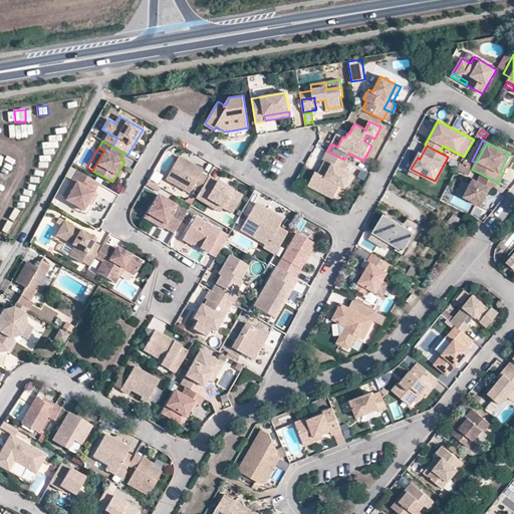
[(323,159),(326,161),(330,163),(323,176),(320,174),(316,172),(309,185),(318,190),(320,186),(335,194),(340,185),(347,189),(354,176),(345,171),(349,163),(344,160),(327,152),(327,151),(323,159)]
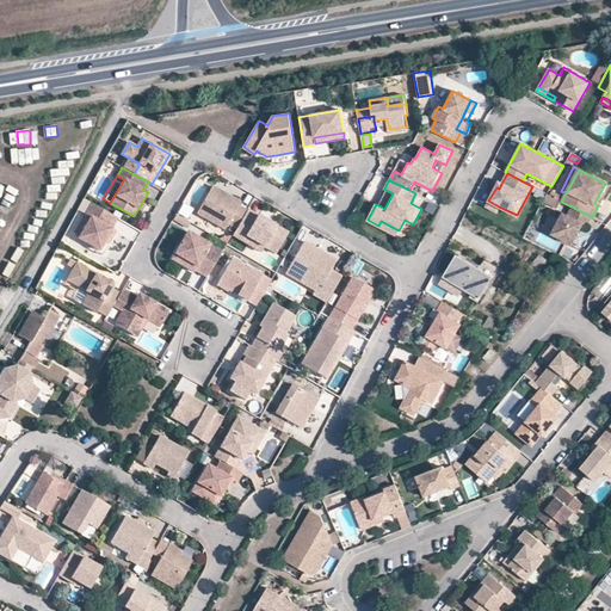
[(609,185),(605,184),(594,203),(598,205),(609,185)]
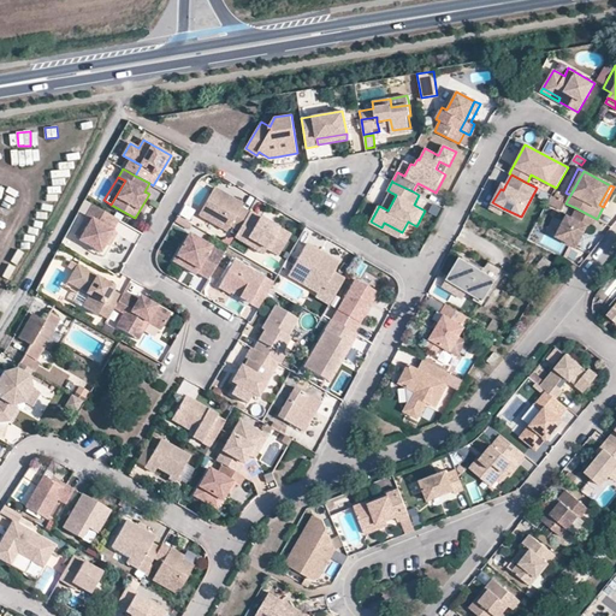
[(214,188),(199,215),(235,236),(243,221),(246,217),(249,212),(241,207),(242,203),(214,188)]
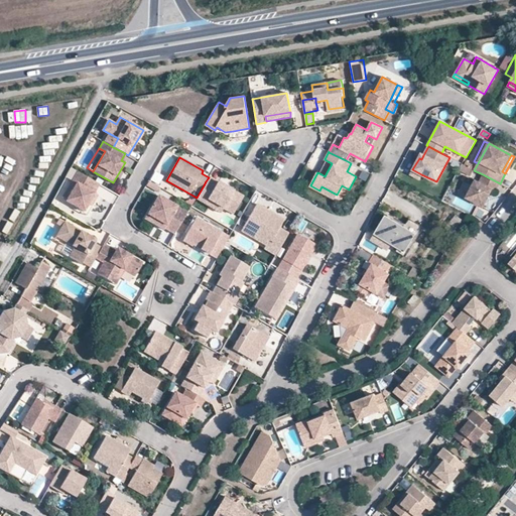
[(328,161),(321,174),(325,176),(332,163),(328,161)]
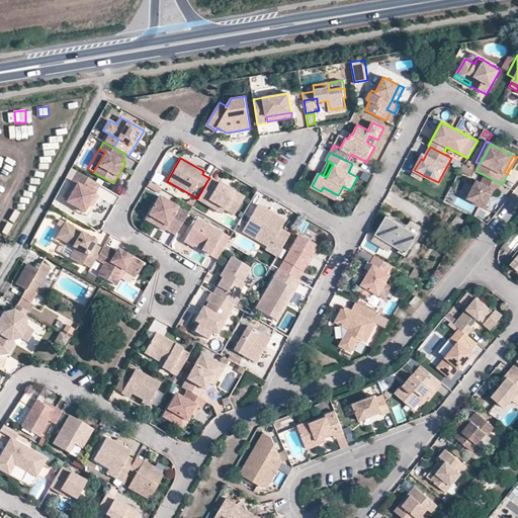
[(412,174),(421,179),(423,175),(414,170),(412,174)]
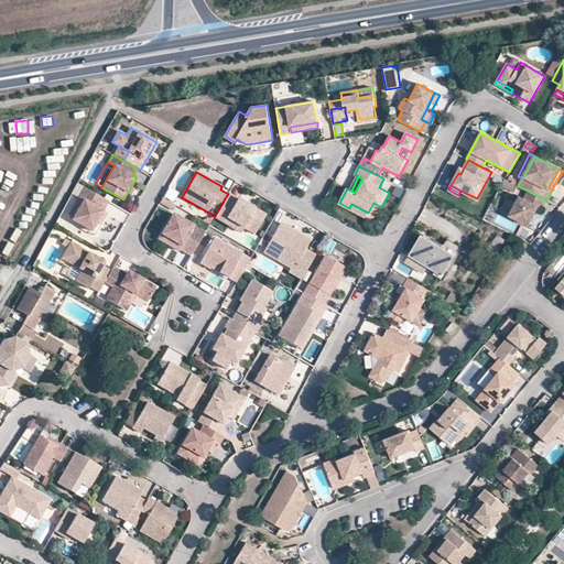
[(72,219),(86,228),(91,231),(105,210),(101,208),(107,199),(85,187),(79,197),(84,201),(72,219)]
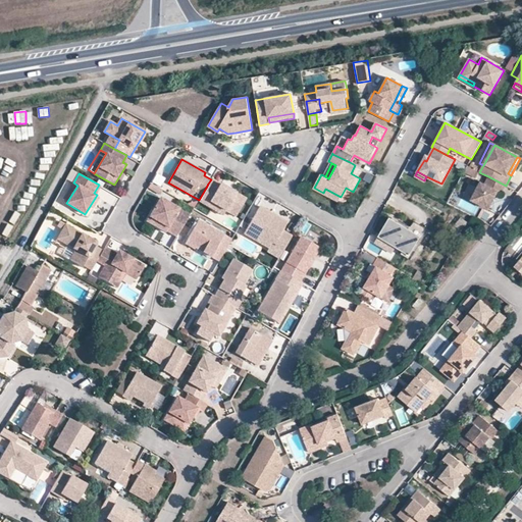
[(506,186),(488,176),(484,184),(480,181),(471,200),(488,209),(498,191),(502,193),(506,186)]
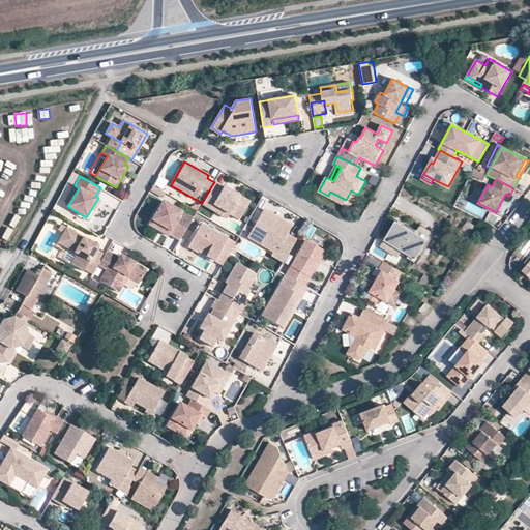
[(153,183),(155,196),(164,194),(162,181),(153,183)]
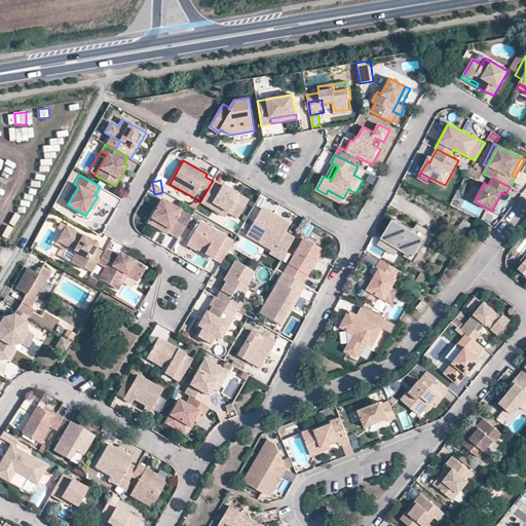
[(212,203),(228,213),(237,218),(248,200),(213,180),(213,181),(210,185),(208,189),(200,201),(200,202),(209,208),(212,203)]
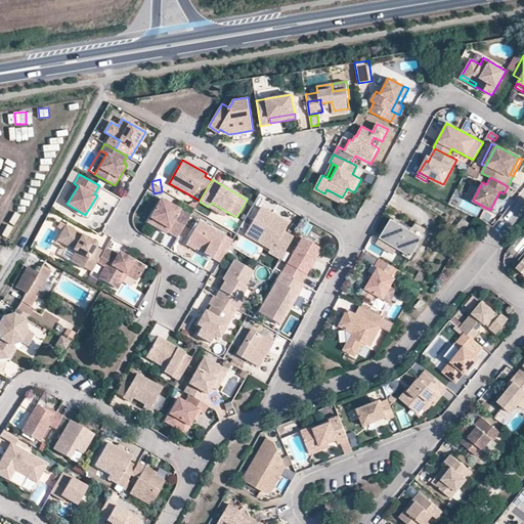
[(340,202),(342,198),(326,189),(324,193),(340,202)]
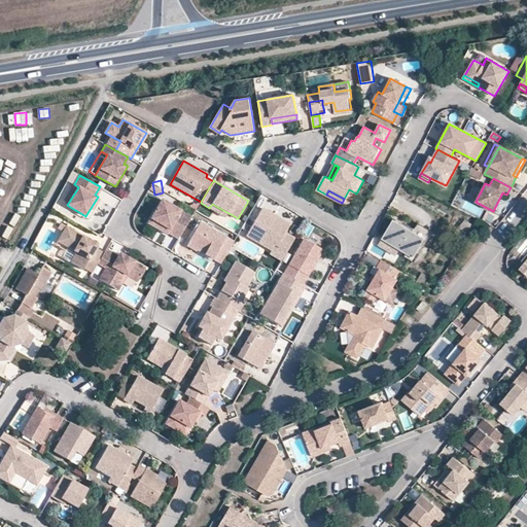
[(101,199),(98,197),(85,216),(80,213),(79,214),(88,219),(101,199)]
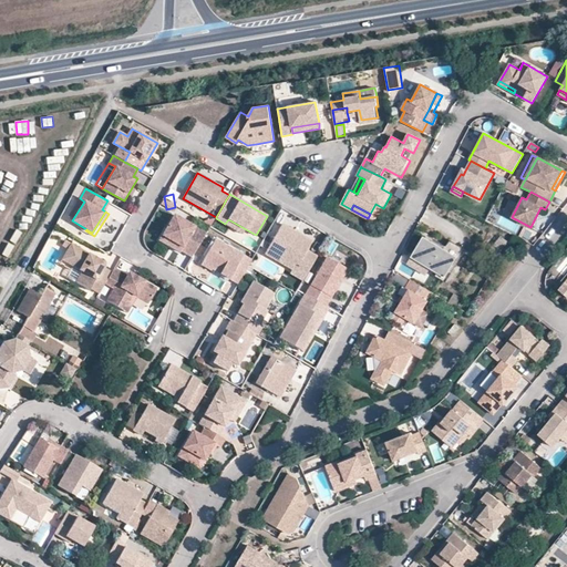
[(174,215),(162,236),(183,248),(181,250),(192,257),(205,233),(174,215)]
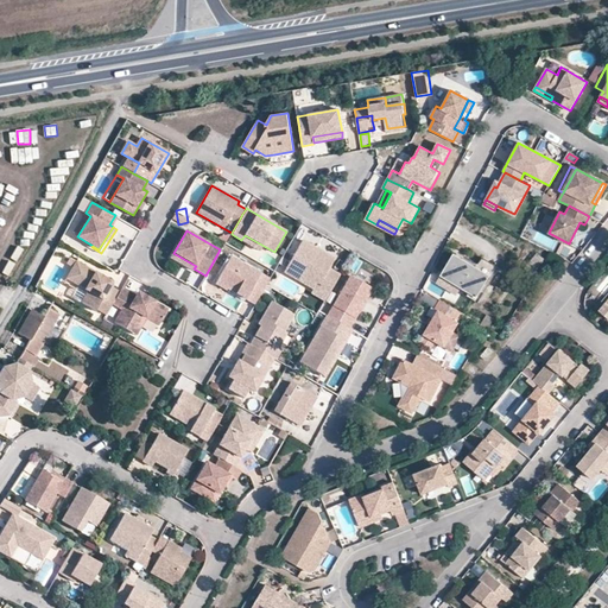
[(260,251),(264,246),(245,235),(241,240),(260,251)]
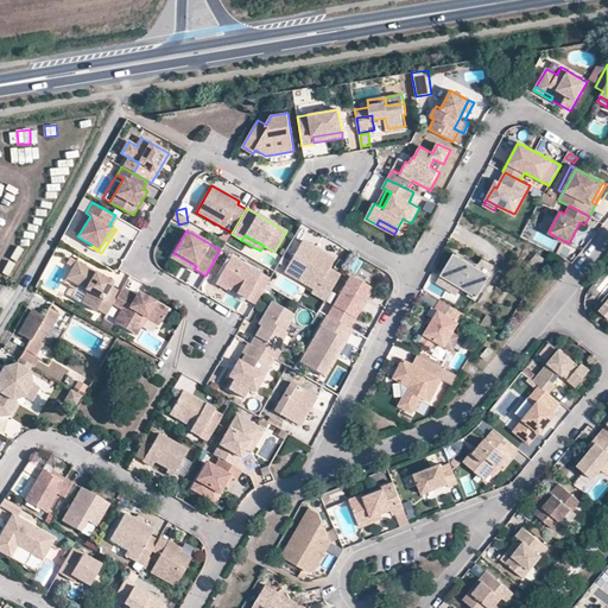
[(302,240),(285,268),(329,293),(340,274),(329,268),(333,264),(312,252),(315,247),(302,240)]
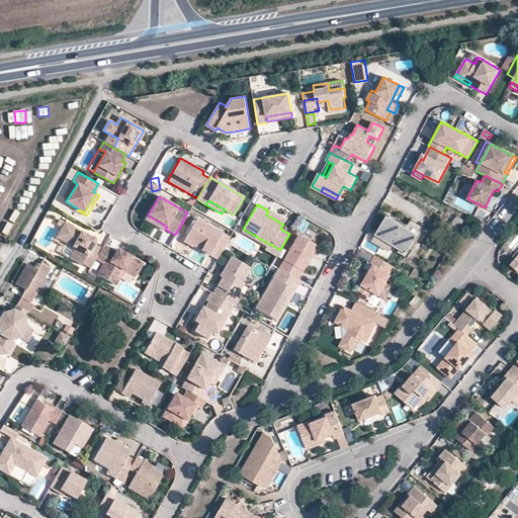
[(285,221),(268,210),(266,214),(283,225),(285,221)]
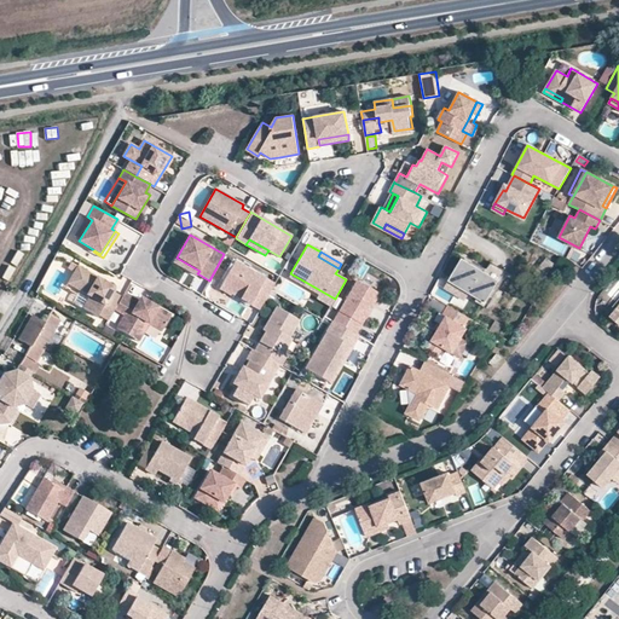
[(533,273),(542,281),(554,264),(545,256),(533,273)]
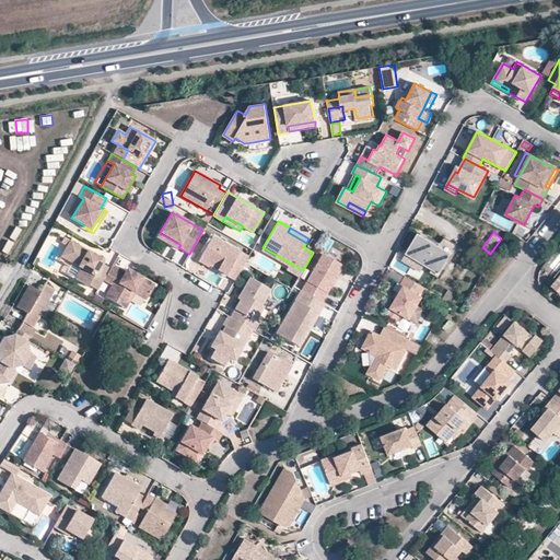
[(178,249),(178,247),(181,245),(160,233),(158,237),(178,249)]
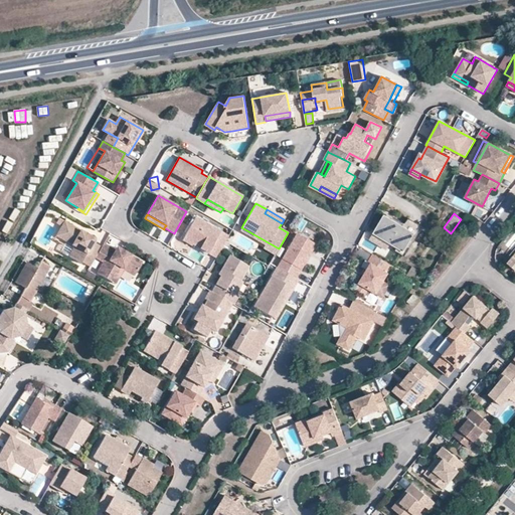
[(401,249),(403,251),(415,233),(384,214),(373,232),(374,234),(401,249)]
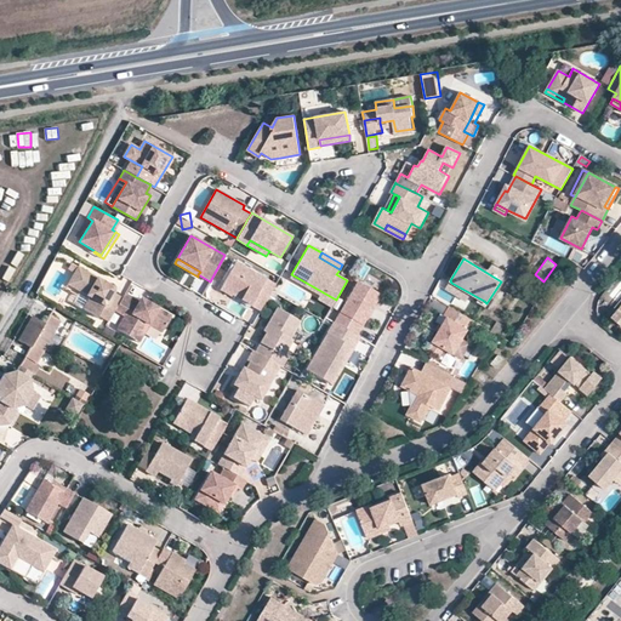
[(232,295),(260,311),(275,284),(237,262),(223,284),(234,290),(232,295)]
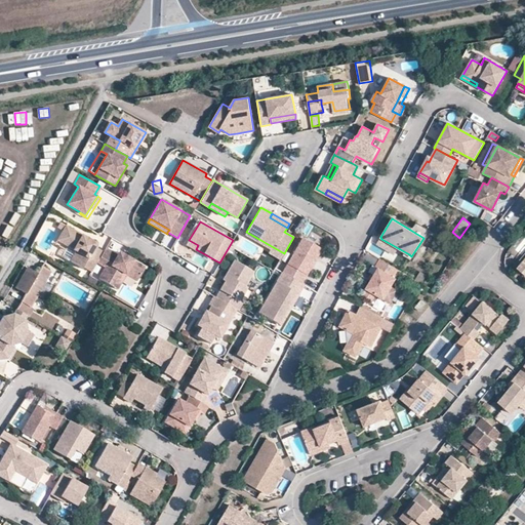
[(92,271),(97,263),(104,252),(95,247),(97,244),(62,223),(58,228),(64,231),(58,240),(75,250),(69,260),(83,268),(84,267),(92,271)]
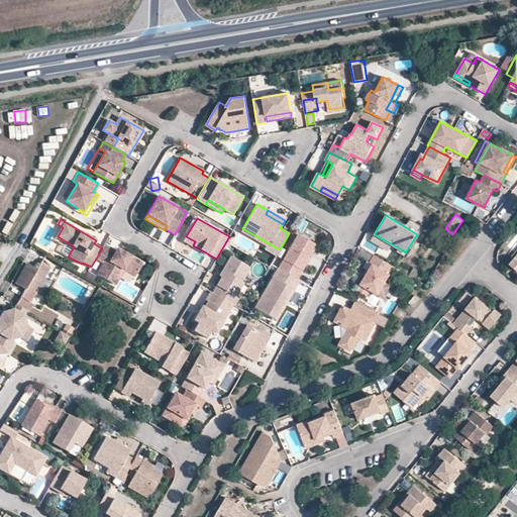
[(276,255),(280,249),(242,228),(241,231),(267,246),(265,249),(276,255)]
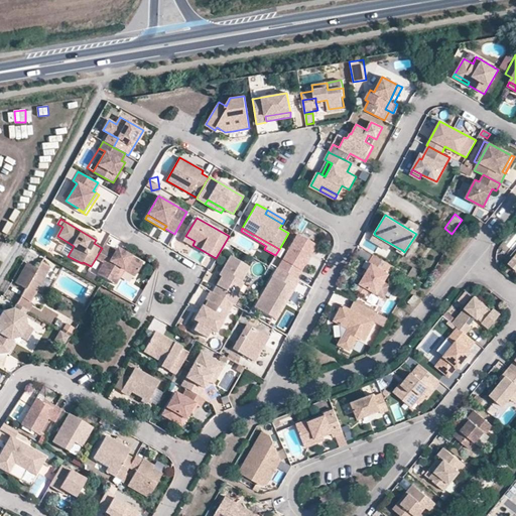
[(297,234),(277,268),(295,278),(314,244),(297,234)]
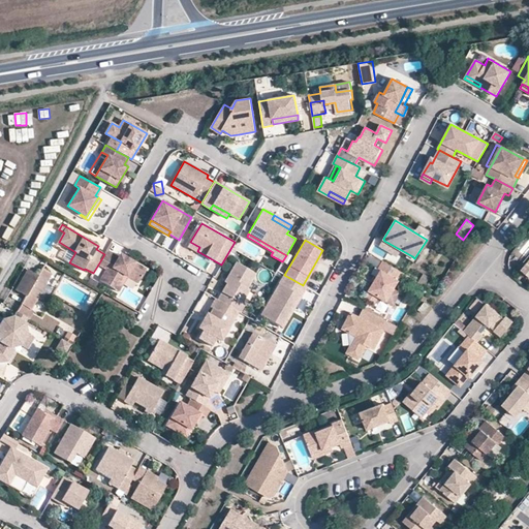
[(75,252),(59,242),(56,246),(66,252),(63,258),(69,262),(75,252)]
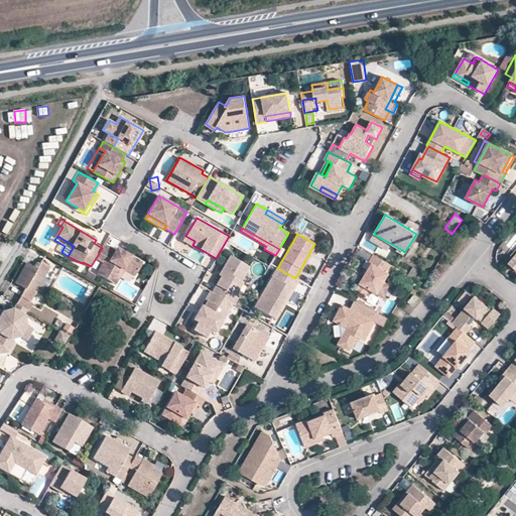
[(192,245),(195,241),(185,236),(182,241),(191,246),(192,245)]
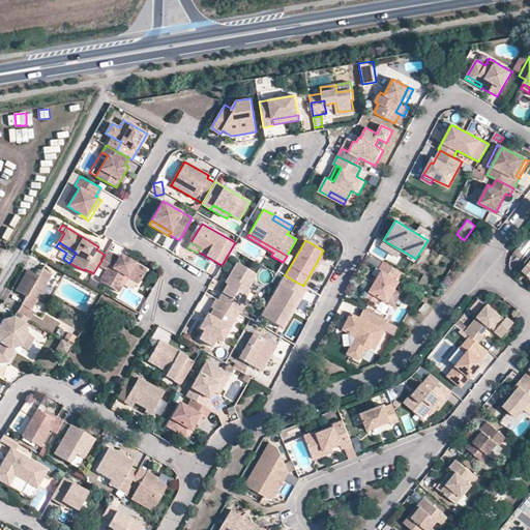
[(105,255),(98,265),(107,269),(99,281),(115,290),(124,274),(127,276),(129,273),(140,280),(146,269),(120,255),(118,258),(106,251),(105,255)]
